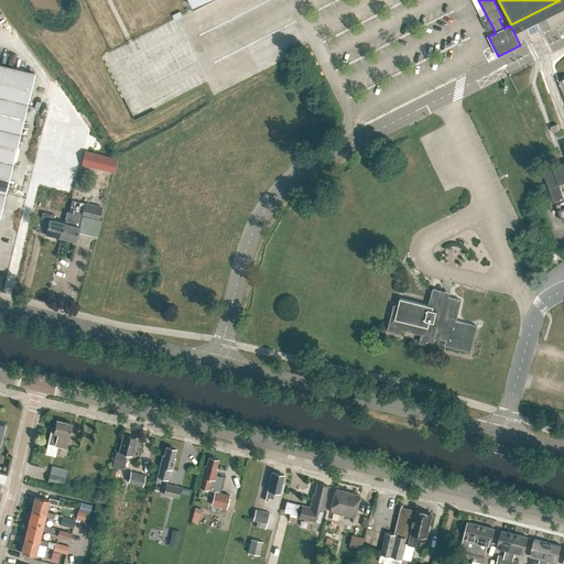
[(0,213),(34,73),(0,64),(0,213)]
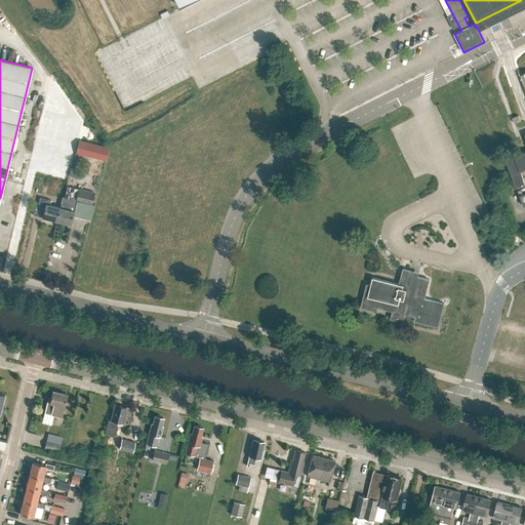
[(148,71),(153,71),(153,61),(142,61),(142,75),(148,75),(148,71)]
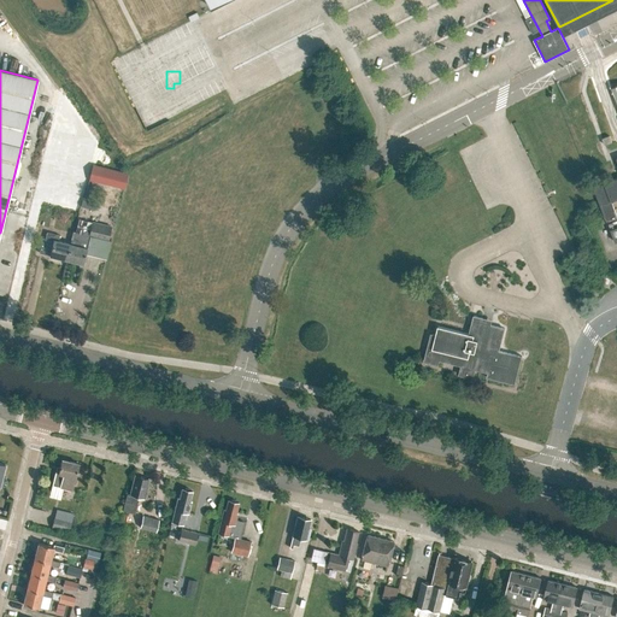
[(95,166),(93,183),(130,187),(133,170),(95,166)]
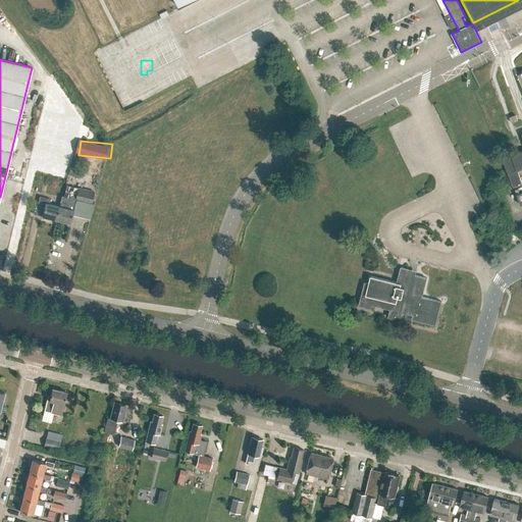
[(512,188),(521,184),(517,170),(521,167),(521,150),(502,158),(512,188)]
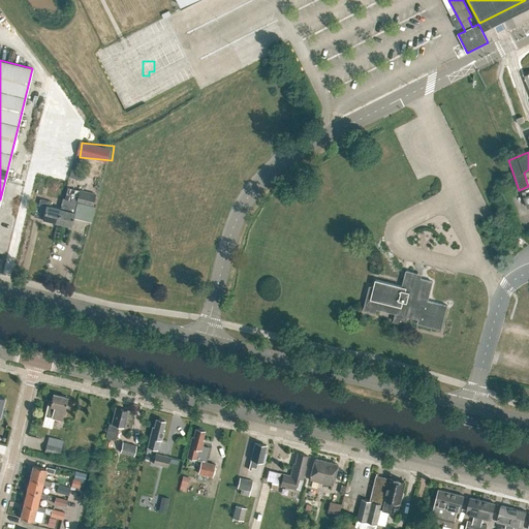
[(70,177),(83,179),(85,174),(72,170),(70,177)]
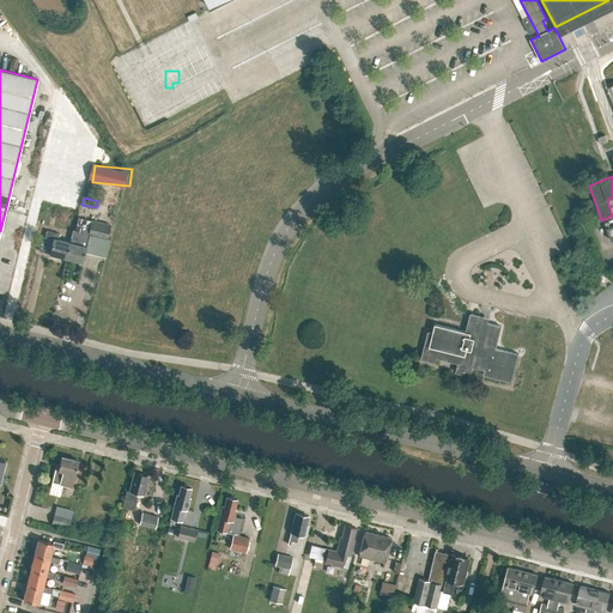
[(70,242),(66,258),(83,262),(85,249),(103,253),(110,225),(78,217),(74,230),(72,230),(70,242)]
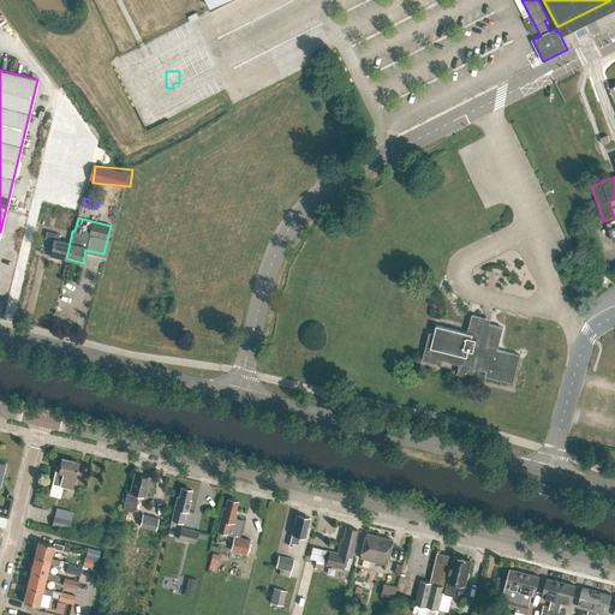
[(58,240),(59,234),(47,231),(45,238),(42,237),(39,252),(66,258),(70,243),(58,240)]
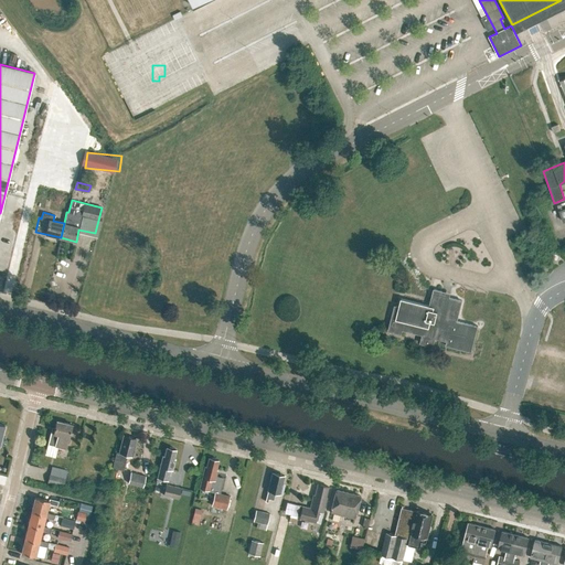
[(478,327),(457,321),(461,301),(441,296),(443,291),(434,289),(429,306),(401,299),(398,307),(395,306),(388,331),(401,334),(402,330),(423,334),(420,343),(433,347),(435,338),(447,341),(446,345),(471,352),(478,327)]
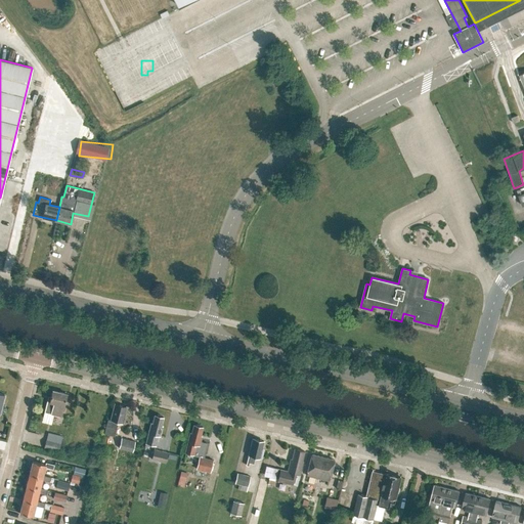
[(47,400),(44,411),(61,417),(63,405),(67,394),(52,390),(49,401),(47,400)]
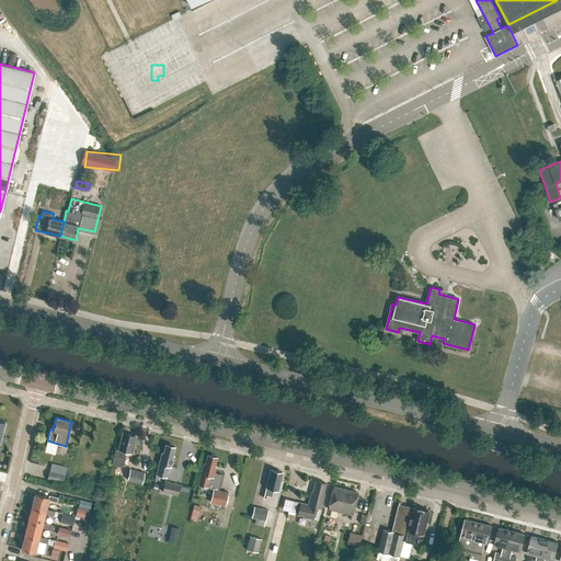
[(0,441),(4,443),(10,425),(4,424),(4,422),(0,421),(0,441)]
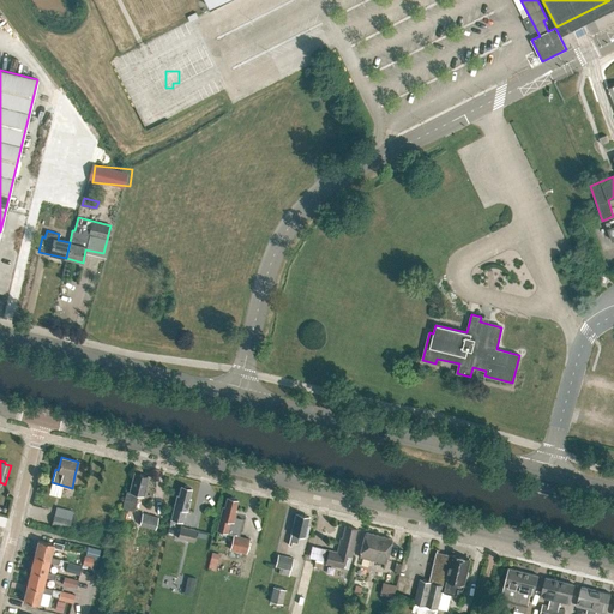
[(126,492),(122,507),(134,511),(138,494),(143,497),(146,485),(145,485),(148,476),(134,473),(130,492),(126,492)]
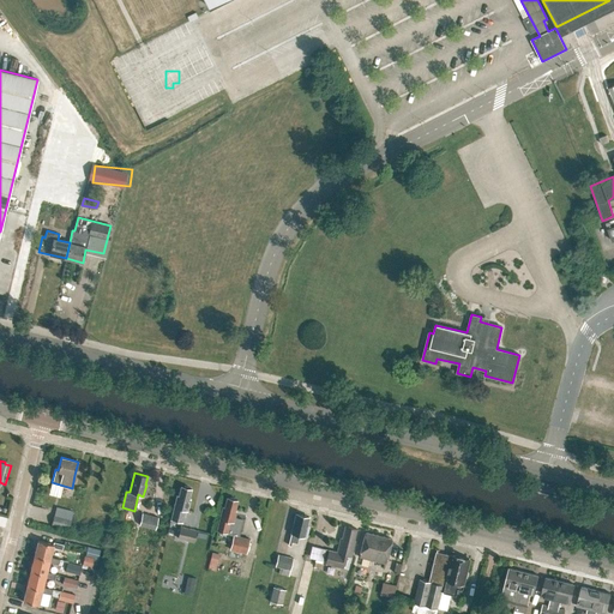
[(188,501),(191,488),(181,486),(179,495),(176,495),(170,519),(181,522),(185,510),(187,511),(190,501),(188,501)]
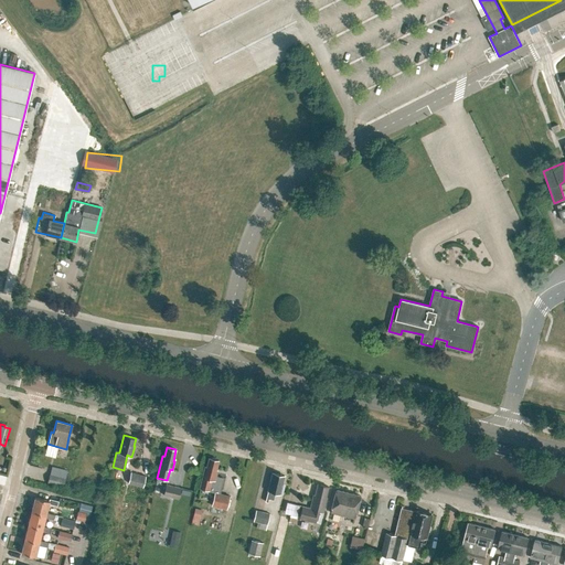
[(215,472),(219,460),(209,458),(206,467),(205,466),(199,488),(209,491),(211,480),(214,480),(216,472),(215,472)]
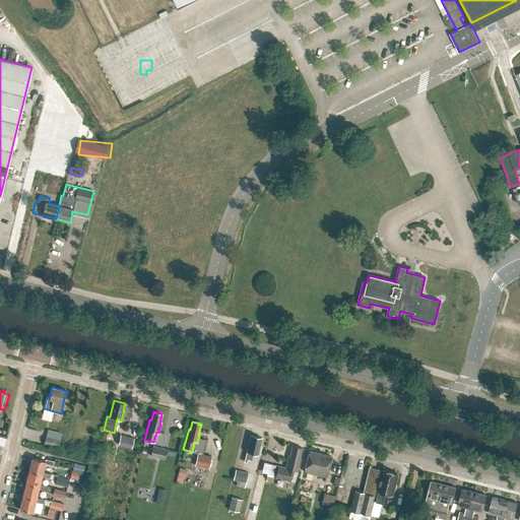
[(134,438),(120,434),(117,445),(131,448),(134,438)]
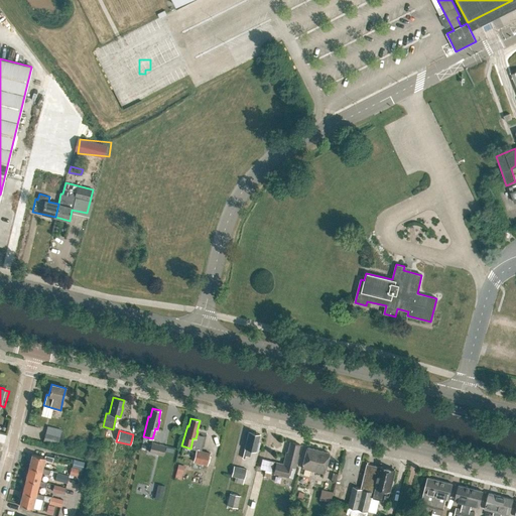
[(248,431),(244,447),(245,447),(242,458),(244,459),(245,456),(250,457),(251,449),(257,452),(259,442),(258,442),(259,434),(248,431)]
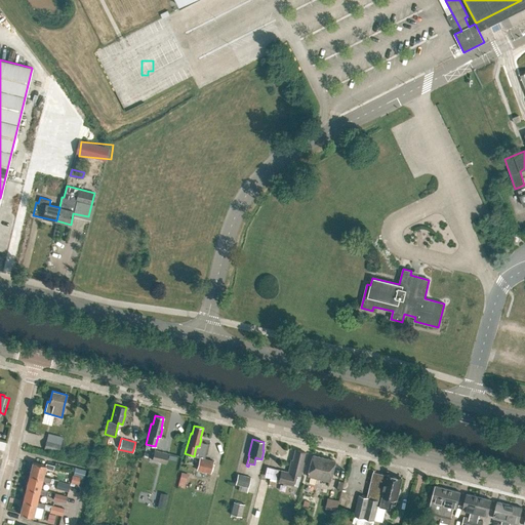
[(45,441),(44,448),(58,452),(61,445),(45,441)]
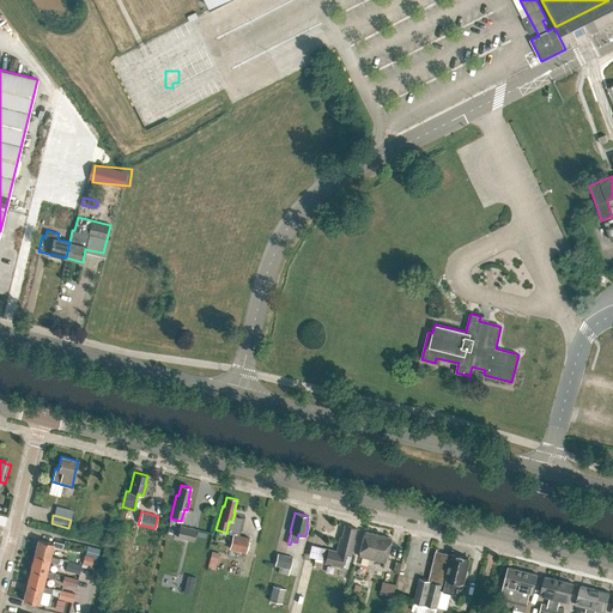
[(196,529),(180,526),(177,538),(194,541),(196,529)]
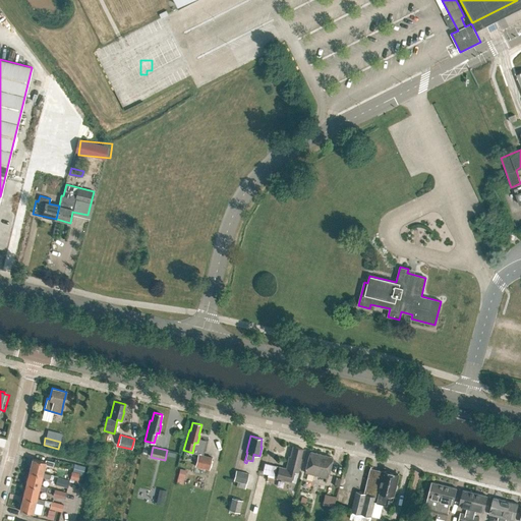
[(279,467),(276,478),(291,481),(293,471),(297,471),(300,460),(299,459),(302,449),(293,447),(290,457),(289,458),(286,468),(279,467)]
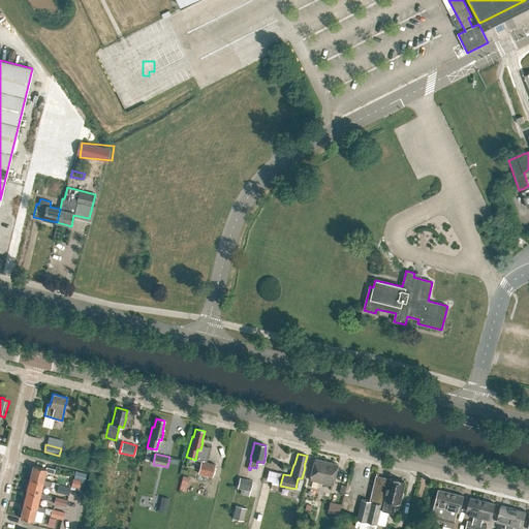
[(314,459),(309,479),(332,486),(337,464),(314,459)]
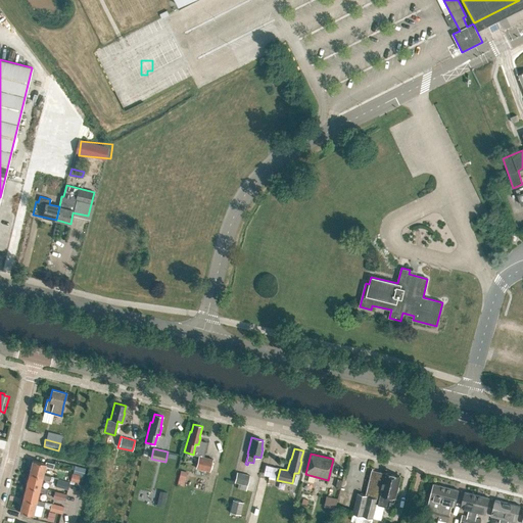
[(212,459),(198,455),(195,468),(209,471),(212,459)]
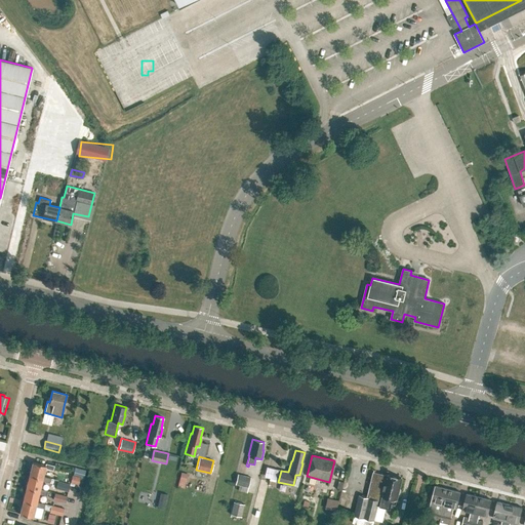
[(32,461),(29,475),(42,478),(43,476),(45,468),(53,470),(54,466),(46,463),(45,465),(32,461)]
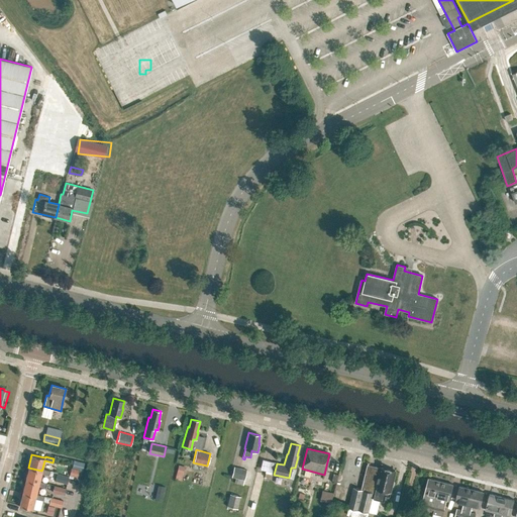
[(176,474),(183,475),(185,467),(178,464),(176,474)]
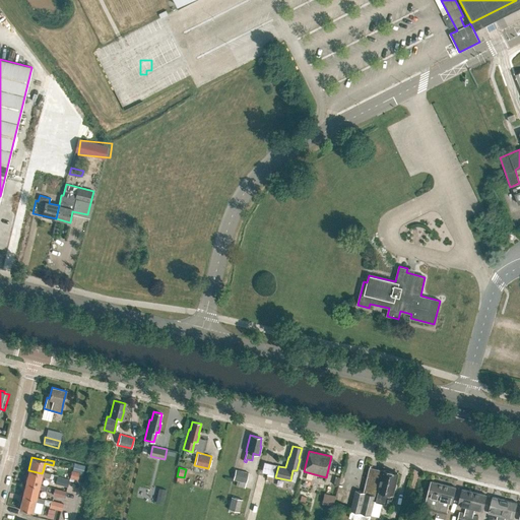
[(355,491),(349,518),(360,519),(369,519),(376,496),(377,496),(376,502),(387,504),(388,498),(392,499),(398,474),(370,467),(364,493),(355,491)]
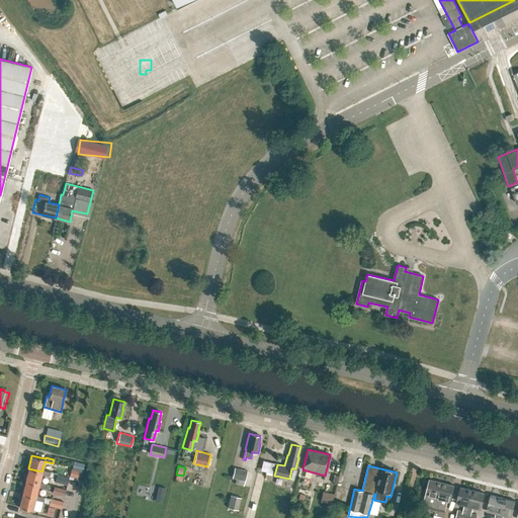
[(68,467),(66,475),(75,477),(76,469),(68,467)]
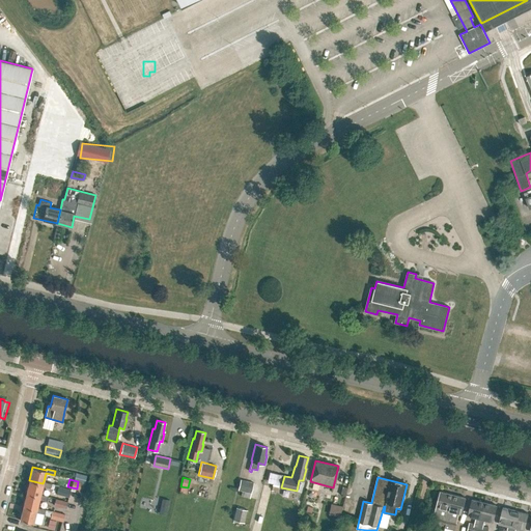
[(253,482),(241,479),(238,490),(242,491),(241,496),(249,498),(253,482)]
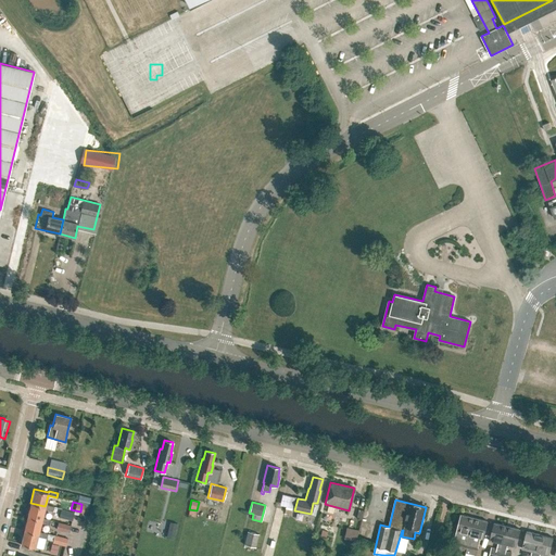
[(30,503),(27,517),(41,520),(42,518),(45,509),(53,512),(54,506),(46,504),(45,506),(30,503)]
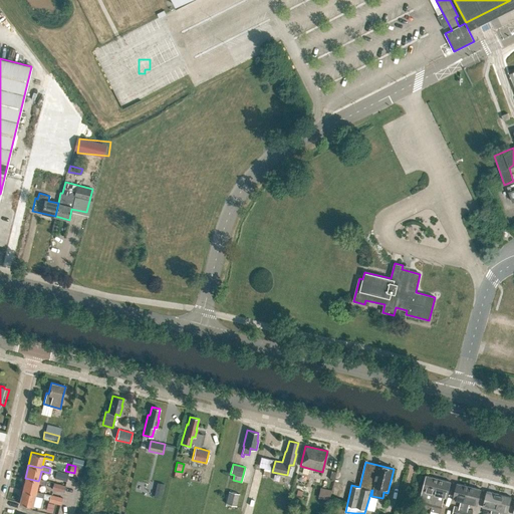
[(68,474),(53,470),(52,478),(66,481),(68,474)]
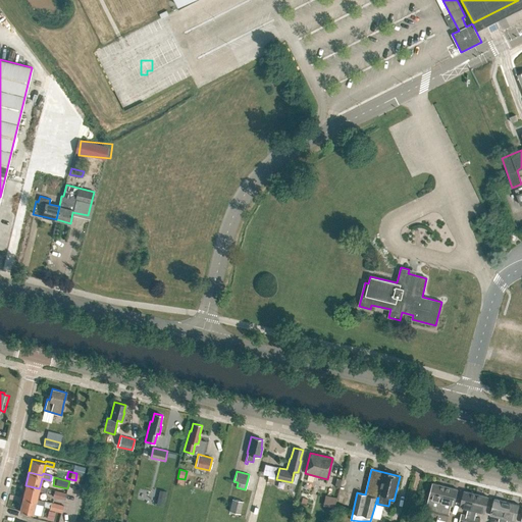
[(427,509),(430,509),(428,515),(437,517),(446,486),(433,483),(427,509)]
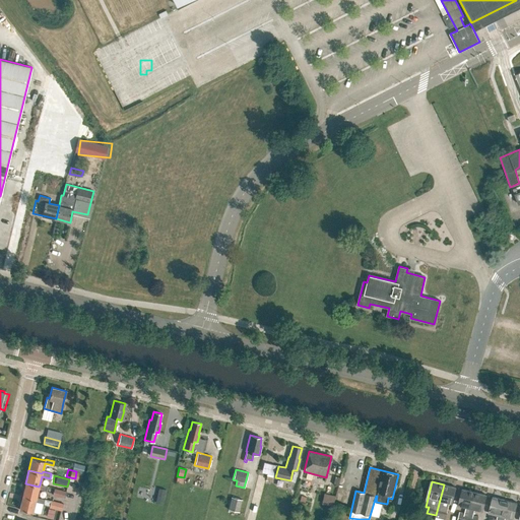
[(25,483),(22,496),(36,499),(37,497),(38,489),(46,491),(48,486),(40,484),(39,486),(25,483)]
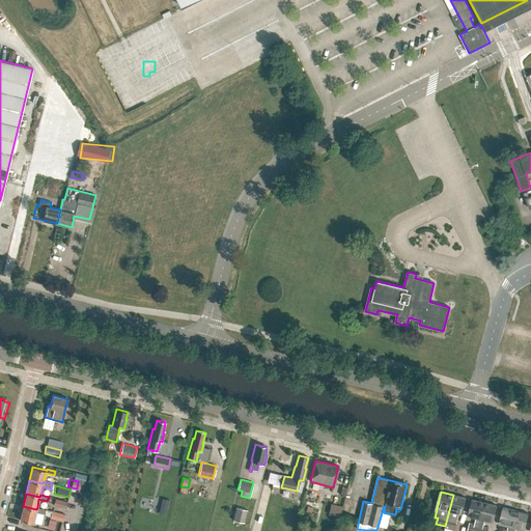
[(453,495),(445,526),(454,528),(456,520),(458,514),(460,514),(466,498),(453,495)]
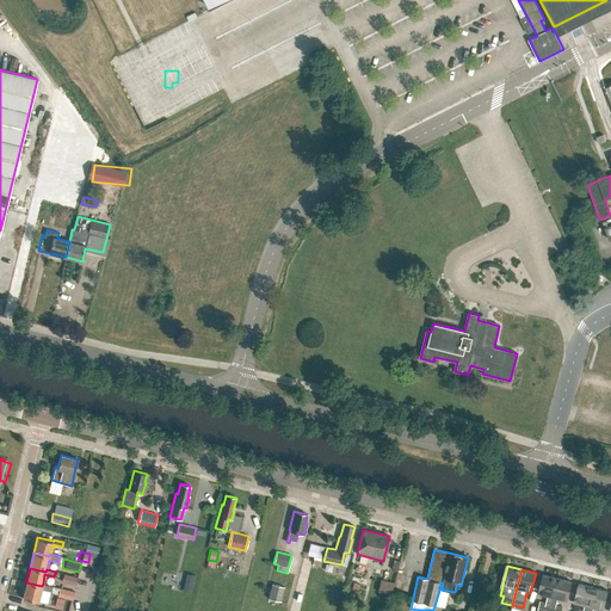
[(78,576),(63,573),(61,581),(75,585),(78,576)]
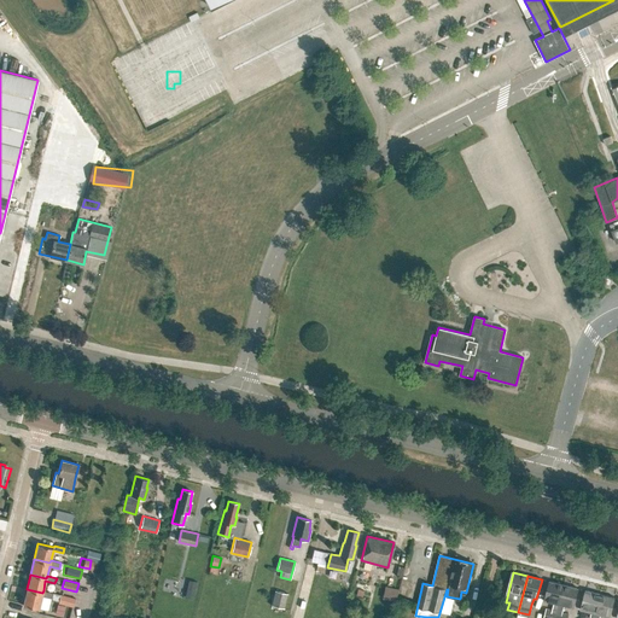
[(186,579),(181,595),(191,598),(196,582),(186,579)]
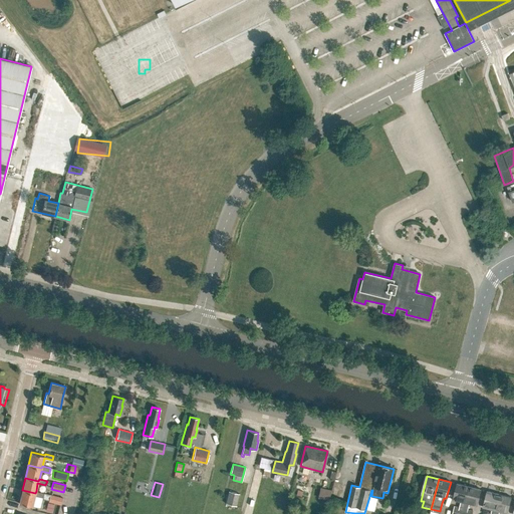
[(461,513),(469,486),(457,483),(453,500),(461,502),(459,508),(454,506),(452,513),(461,513)]
